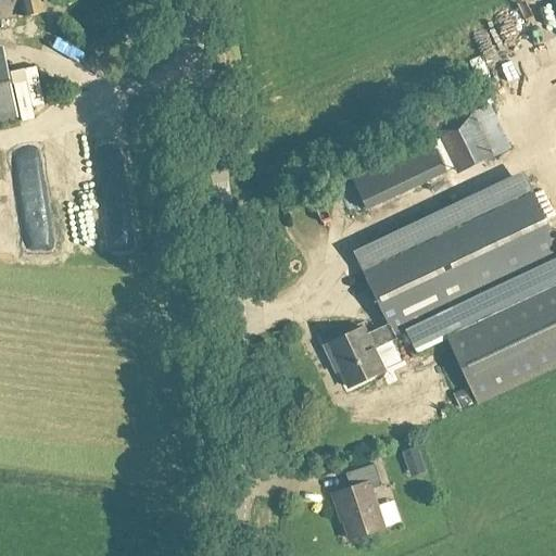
[(0,0),(0,19),(22,14),(23,17),(43,12),(40,0),(0,0)]
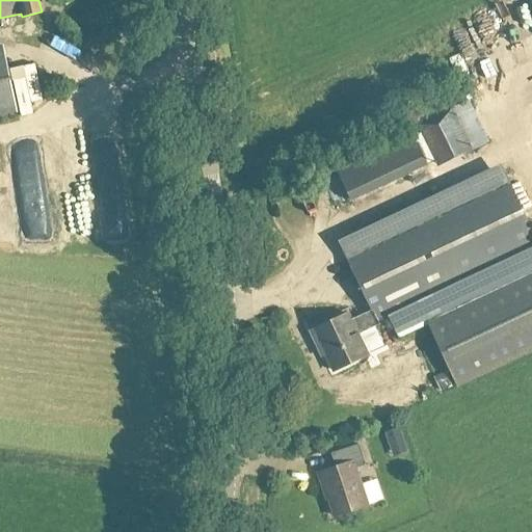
[(0,113),(15,111),(2,47),(0,46),(0,113)]
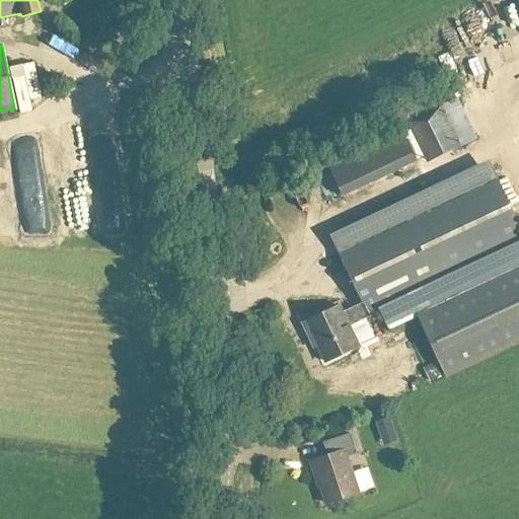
[(457,62),(465,79),(487,69),(477,52),(457,62)]
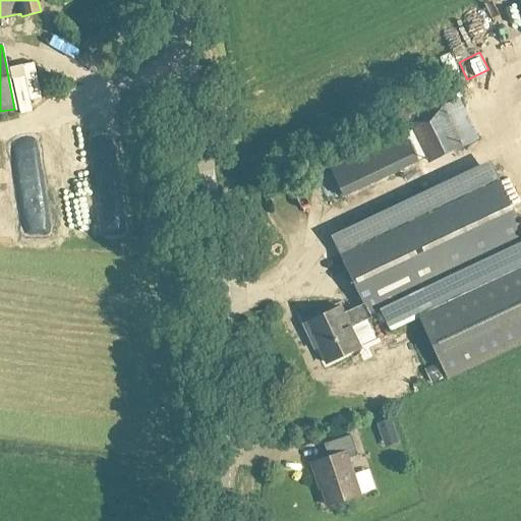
[(458,99),(442,107),(408,123),(427,165),(462,148),(461,147),(477,139),(458,99)]
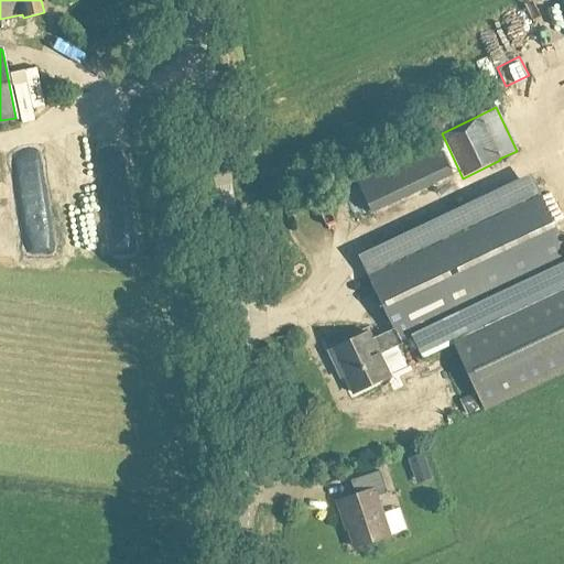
[(17,127),(0,127),(0,148),(18,148),(17,127)]
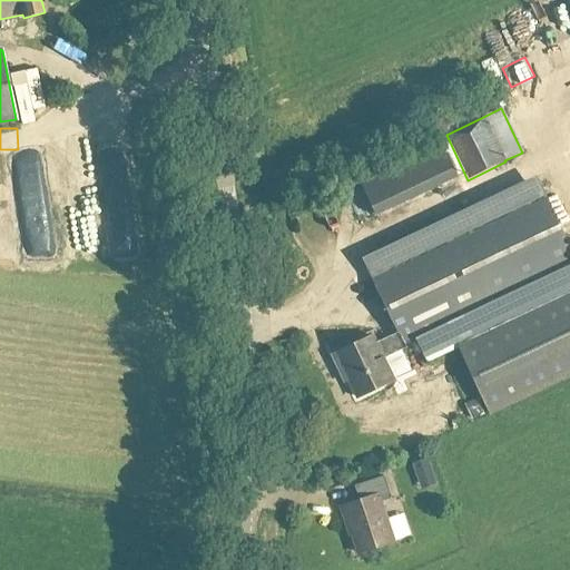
[(375,215),(457,177),(441,145),(361,183),(375,215)]
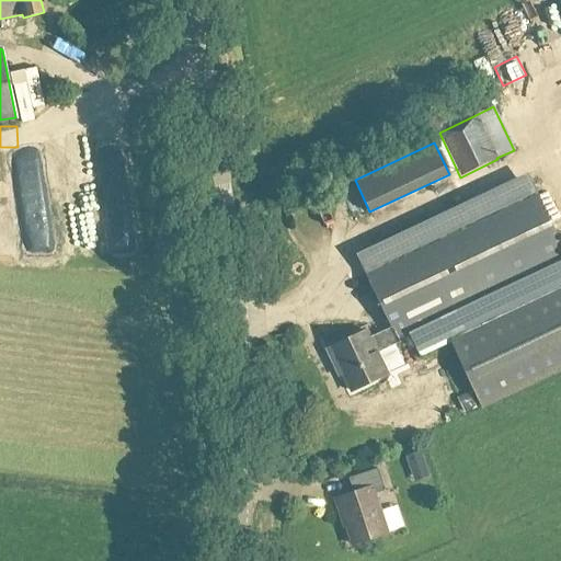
[(52,202),(66,201),(65,183),(50,184),(52,202)]
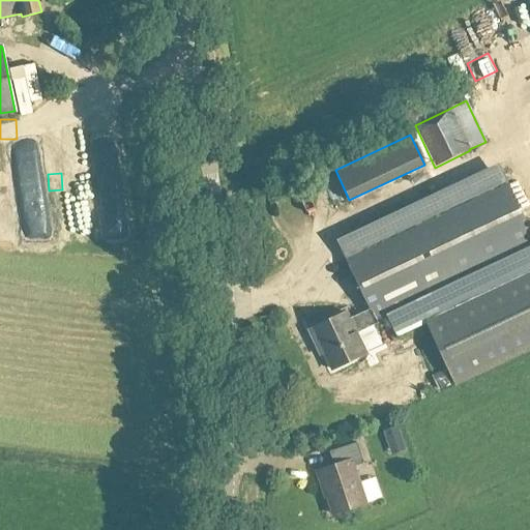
[(529,232),(502,173),(341,249),(370,310),(349,319),(346,313),(308,330),(316,347),(320,345),(331,370),(365,353),(355,333),(376,323),(376,324),(389,318),(395,333),(424,320),(454,385),(529,349),(529,232)]
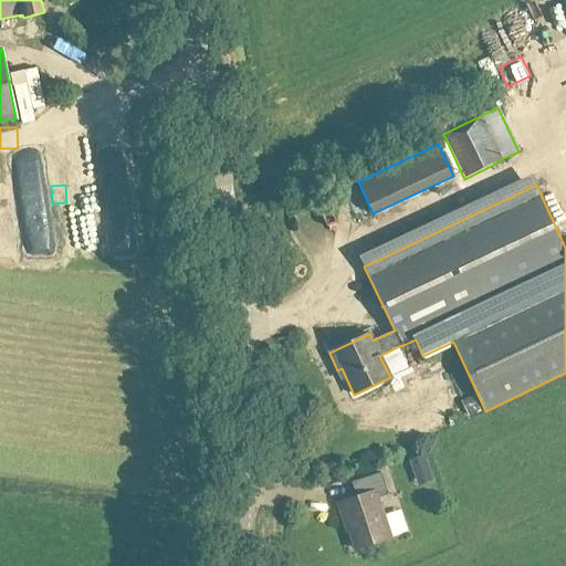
[(84,222),(86,189),(74,189),(73,221),(84,222)]
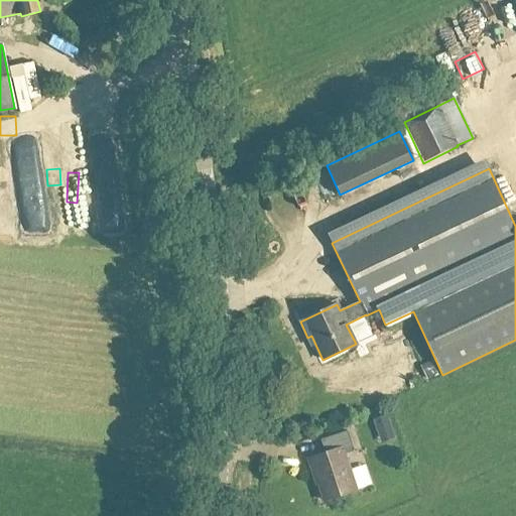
[(312,476),(316,474),(319,482),(317,483),(323,500),(356,489),(344,454),(353,450),(347,430),(319,439),(325,453),(307,459),(312,476)]
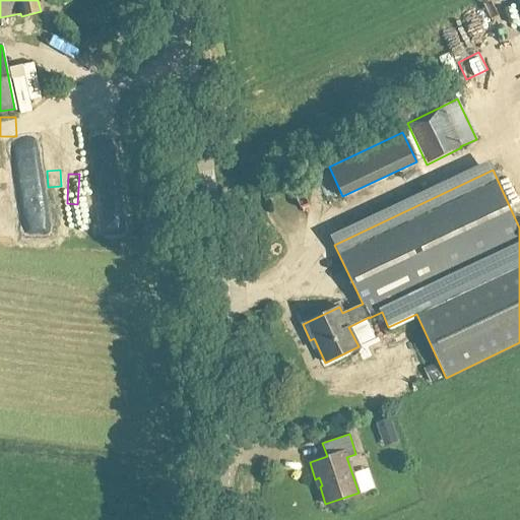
[(363,459),(349,463),(356,484),(370,480),(363,459)]
